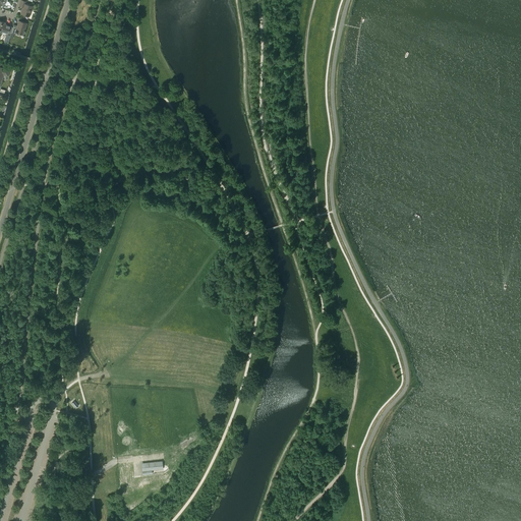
[(29,16),(32,6),(24,4),(25,1),(21,0),(19,6),(23,7),(21,13),(29,16)]
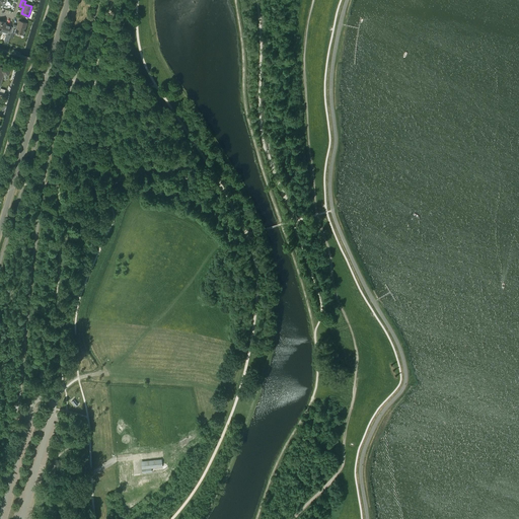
[(8,32),(10,25),(4,24),(4,22),(0,20),(0,32),(1,33),(2,30),(8,32)]
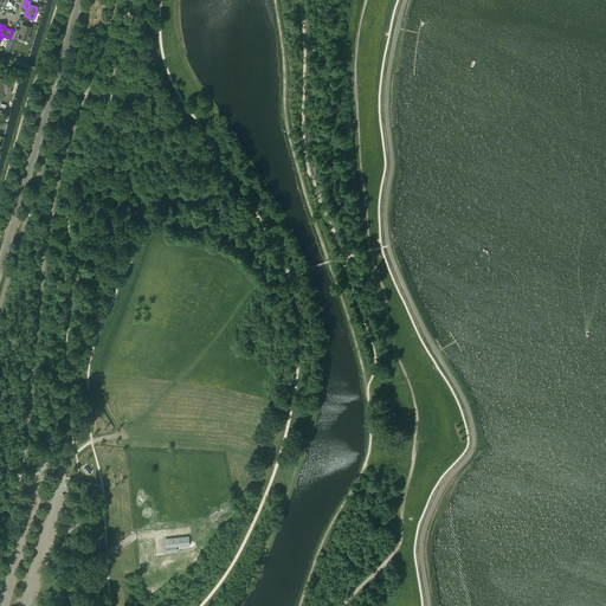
[(27,39),(31,26),(21,24),(20,30),(15,28),(13,38),(21,40),(23,38),(27,39)]
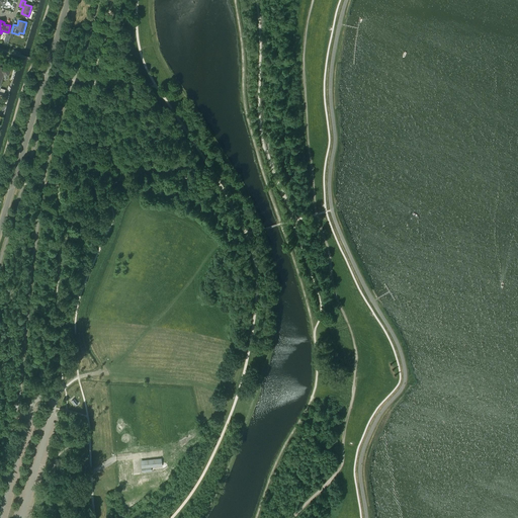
[(7,75),(8,70),(0,67),(0,83),(3,74),(7,75)]
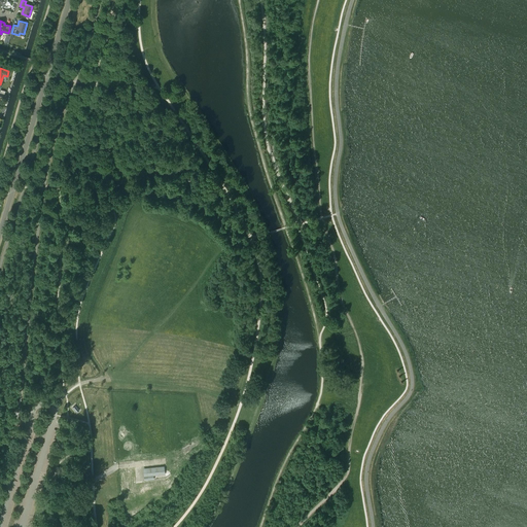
[(164,475),(163,466),(143,467),(144,477),(164,475)]
